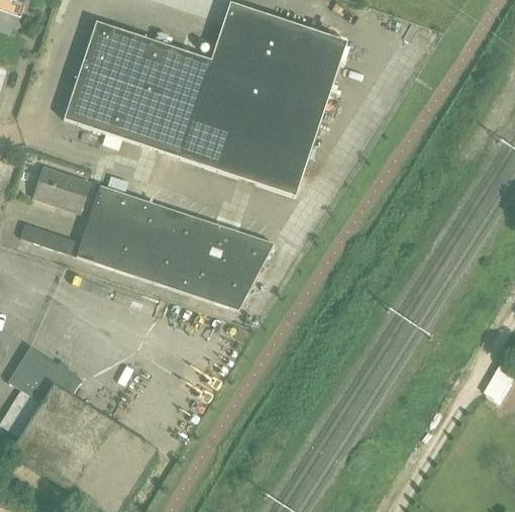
[(62,116),(179,156),(295,194),(347,38),(232,0),(229,0),(211,58),(94,19),(62,116)]
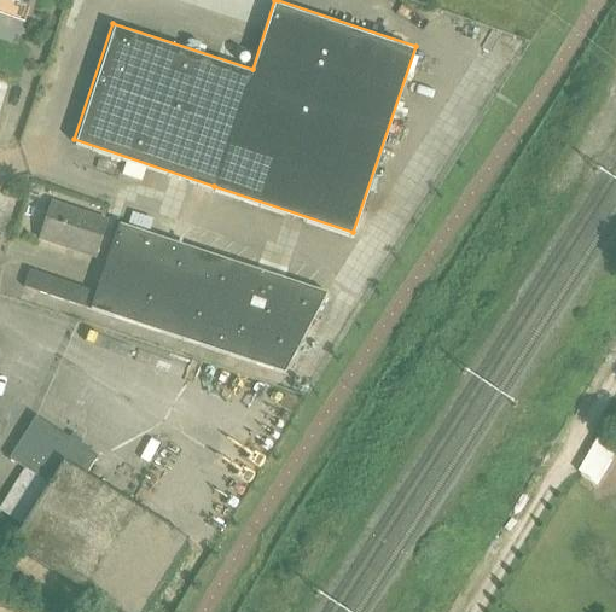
[(93,251),(105,215),(51,197),(39,233),(93,251)]
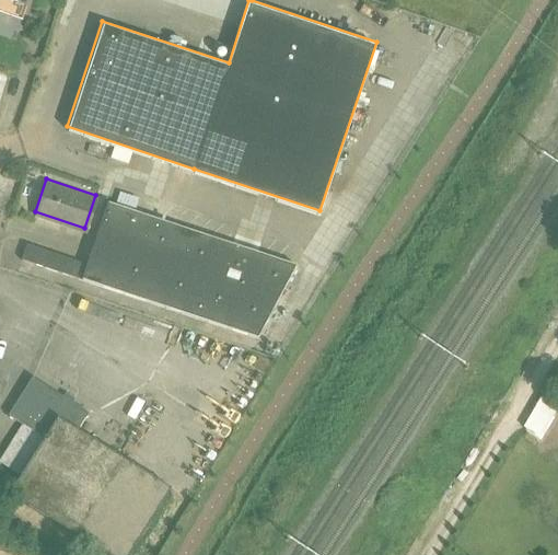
[(20,255),(81,276),(256,333),(269,340),(283,314),(270,307),(294,261),(106,198),(86,259),(25,240),(20,255)]
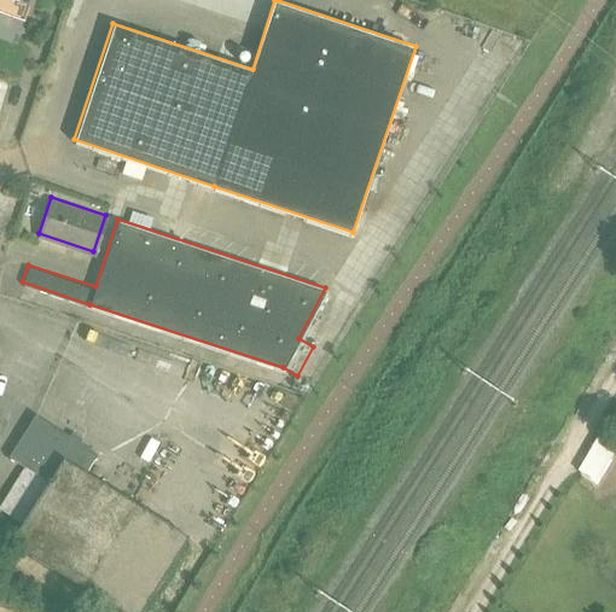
[(134,378),(172,388),(180,356),(143,347),(134,378)]
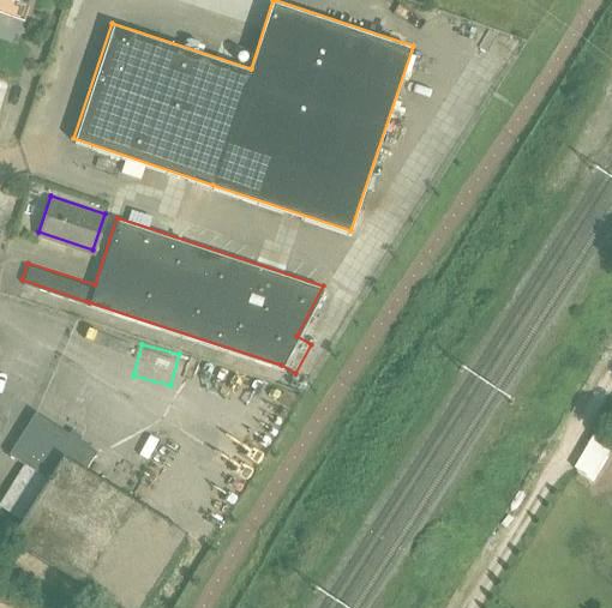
[(271,377),(268,387),(291,395),(294,383),(271,377)]
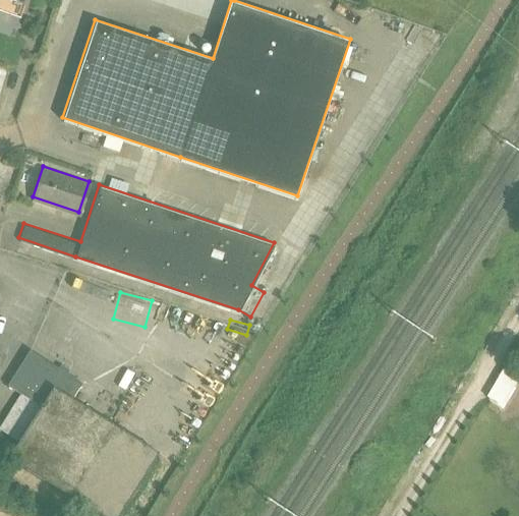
[(10,456),(106,515),(118,515),(159,452),(168,436),(152,425),(141,441),(72,397),(83,380),(31,347),(8,382),(43,403),(10,456)]
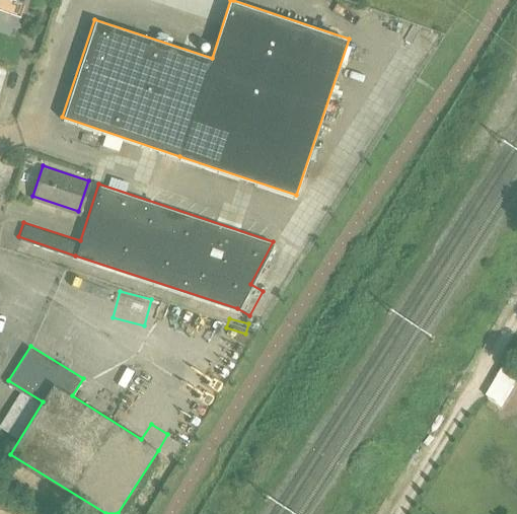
[(516,401),(510,396),(500,408),(508,416),(516,404),(516,401)]
